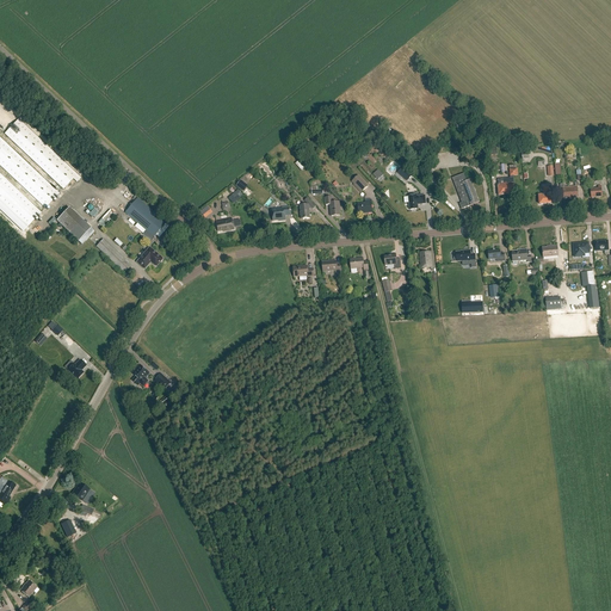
[(80,179),(18,119),(5,134),(63,190),(73,179),(76,183),(80,179)]
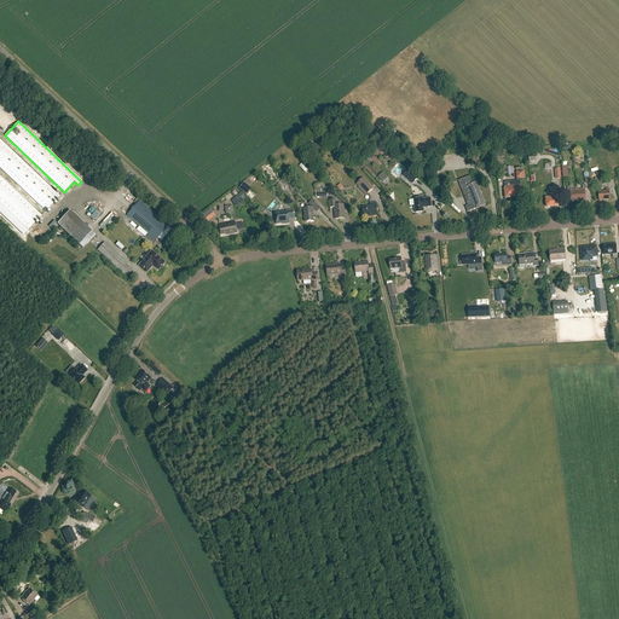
[(61,196),(0,139),(0,168),(46,212),(61,196)]
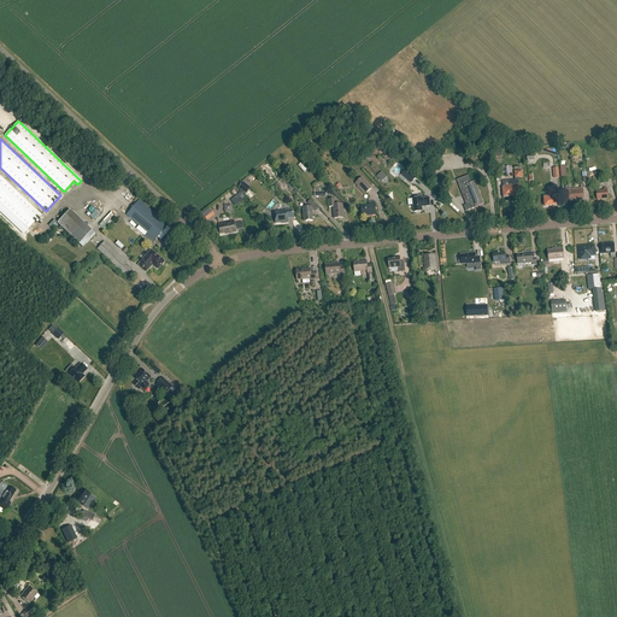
[(523,178),(522,172),(515,172),(515,182),(503,183),(504,188),(503,189),(504,199),(519,197),(518,180),(523,178)]
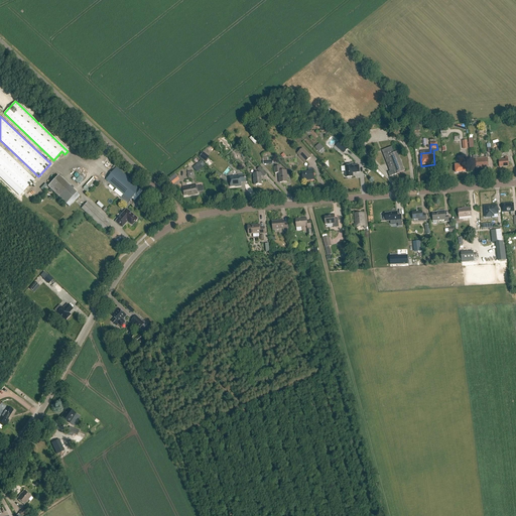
[(405,171),(395,146),(381,151),(389,172),(387,172),(389,177),(405,171)]
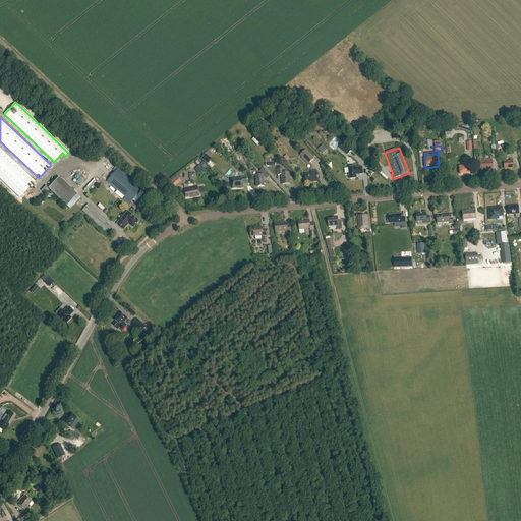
[(35,182),(0,149),(0,172),(23,194),(35,182)]
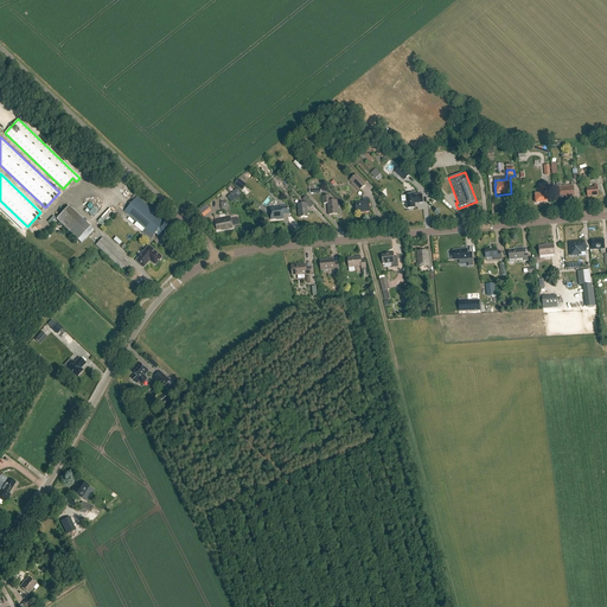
[(365,185),(355,173),(349,179),(352,183),(351,184),(358,192),(365,185)]
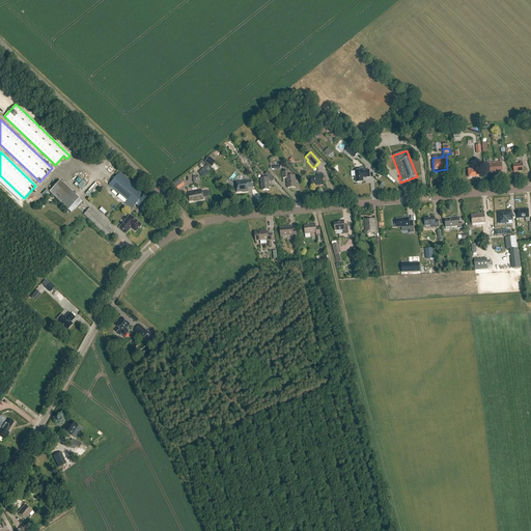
[(208,157),(205,162),(212,167),(215,162),(208,157)]
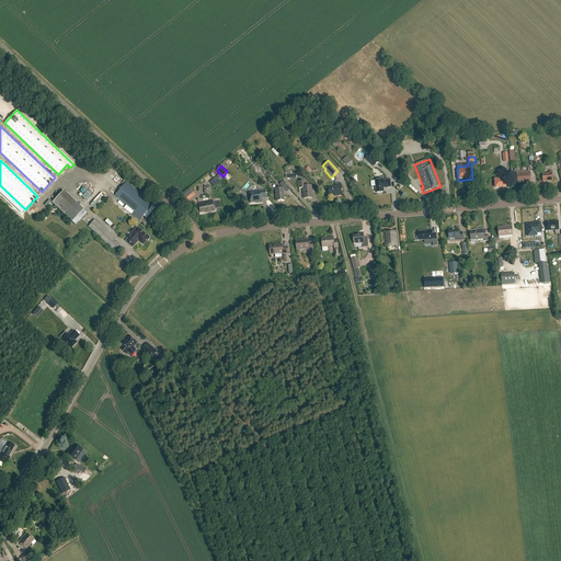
[(524,183),(523,173),(518,173),(517,170),(514,171),(514,174),(516,174),(517,184),(524,183)]
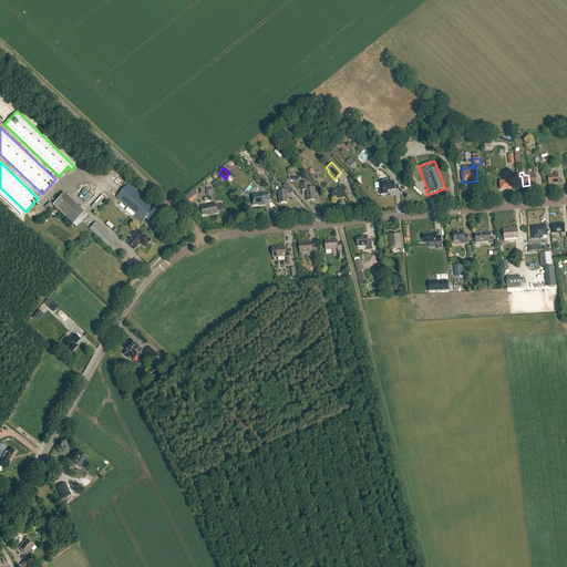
[(558,183),(557,173),(555,174),(555,175),(547,176),(548,184),(558,183)]
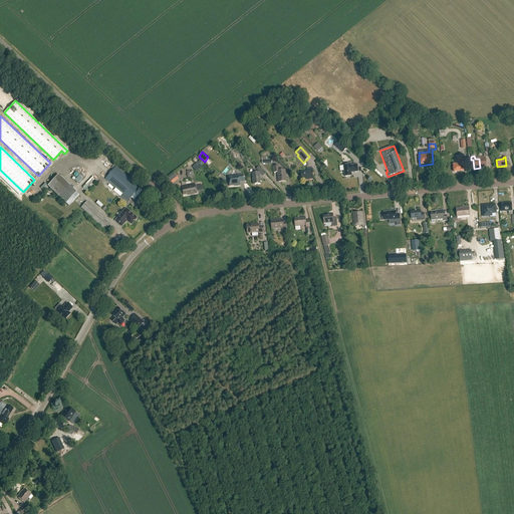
[(462,165),(461,158),(457,158),(457,165),(453,166),(454,174),(463,173),(463,165),(462,165)]
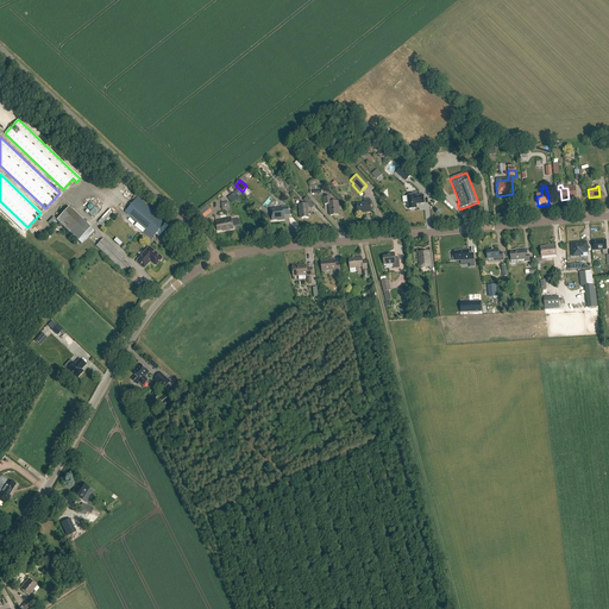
[(237,201),(243,195),(238,189),(232,195),(237,201)]
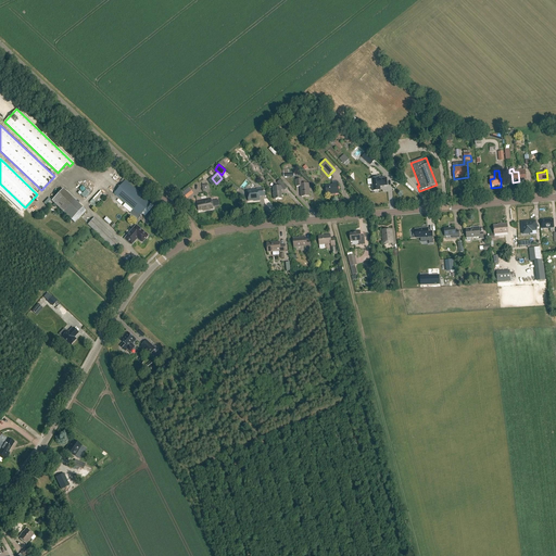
[(388,186),(387,178),(379,179),(371,179),(373,191),(380,191),(380,187),(388,186)]
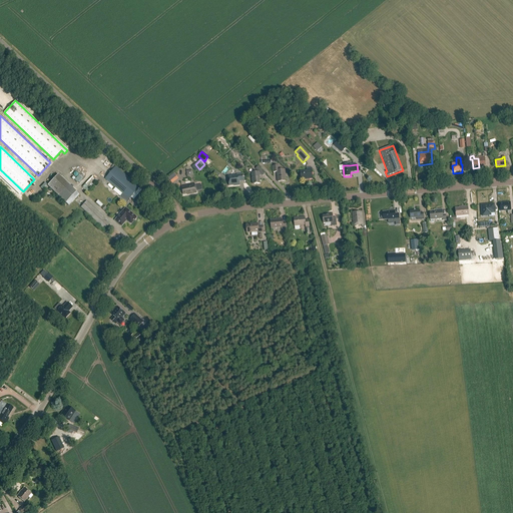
[(140,187),(115,166),(105,179),(129,199),(140,187)]
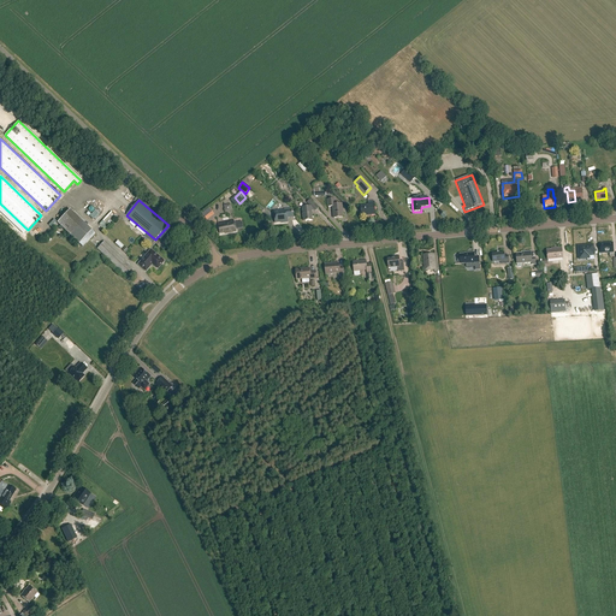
[(335,205),(335,200),(327,201),(329,208),(332,208),(333,219),(343,218),(342,205),(335,205)]
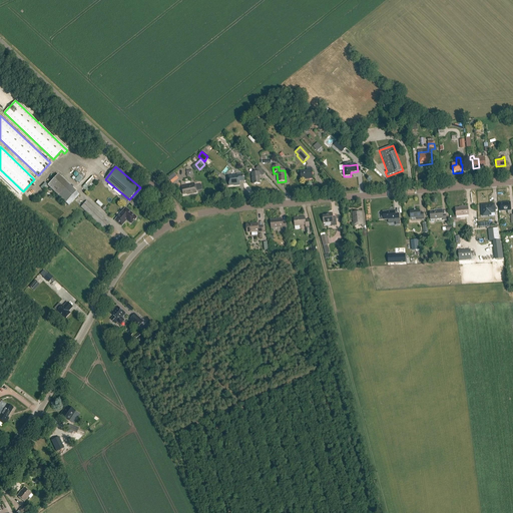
[(265,174),(258,167),(255,169),(259,173),(251,173),(252,185),(260,184),(259,176),(262,176),(263,176),(265,174)]
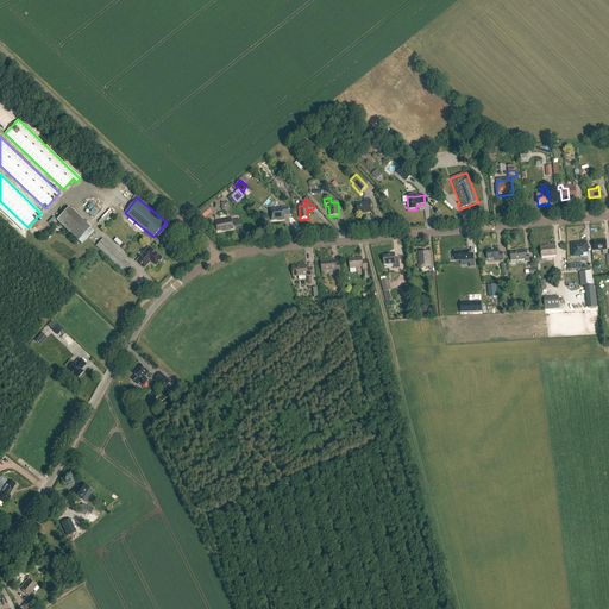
[(371,213),(370,200),(364,201),(364,203),(357,205),(357,214),(371,213)]
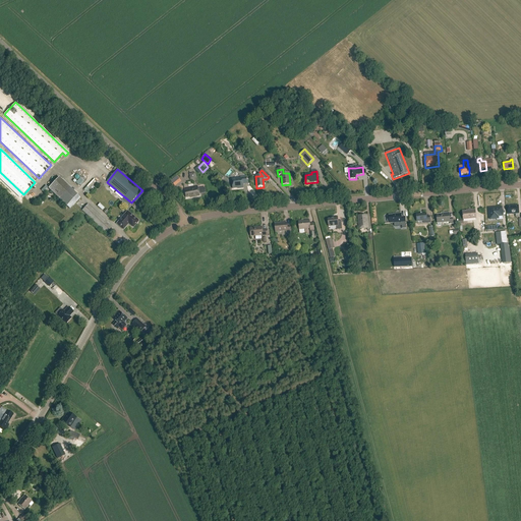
[(172,181),(175,185),(182,182),(179,177),(172,181)]
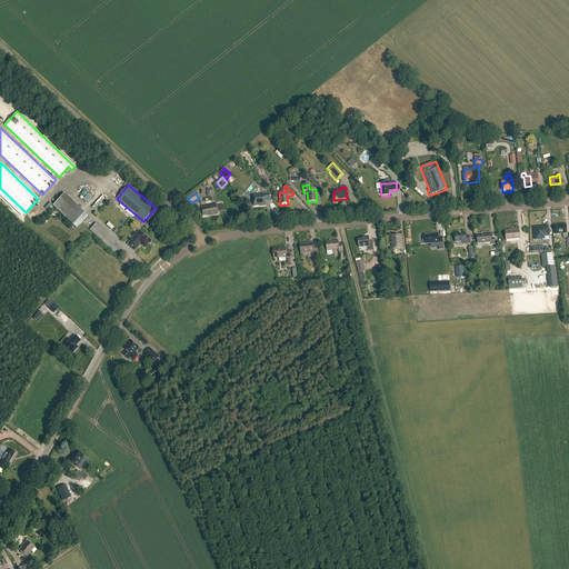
[(269,201),(269,193),(262,195),(262,196),(252,196),(253,207),(259,206),(259,207),(266,207),(265,202),(269,201)]
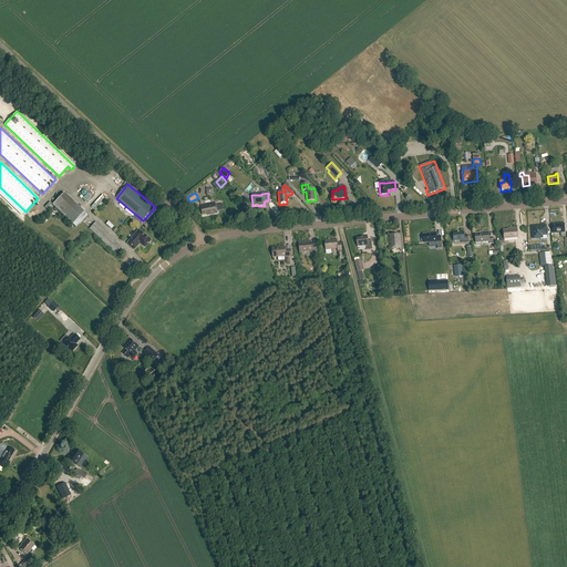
[(86,215),(63,194),(52,205),(75,227),(86,215)]
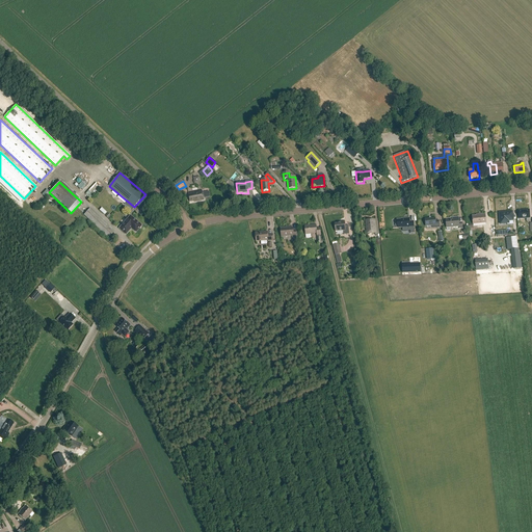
[(204,201),(202,191),(188,193),(189,202),(195,201),(195,202),(204,201)]
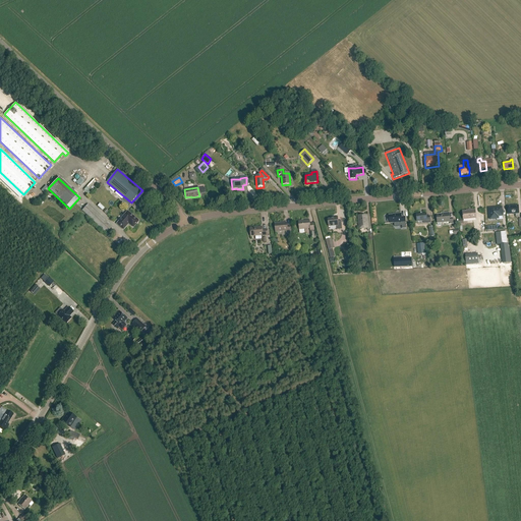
[(112,227),(88,205),(82,211),(106,233),(112,227)]
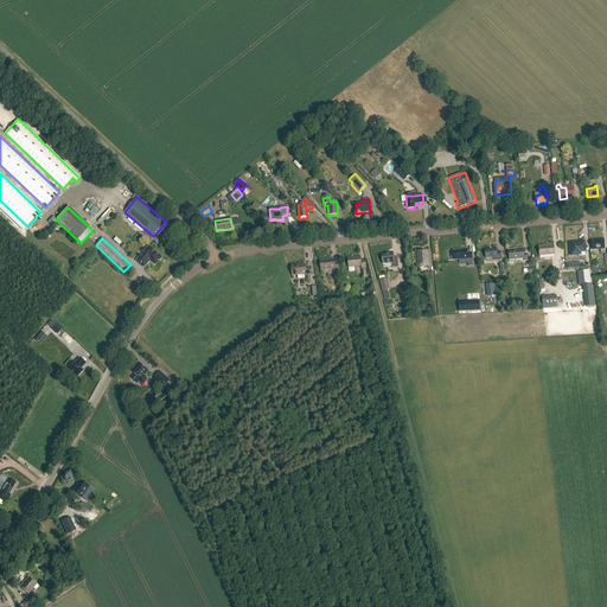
[(605,253),(604,241),(592,242),(593,250),(600,249),(601,253),(605,253)]
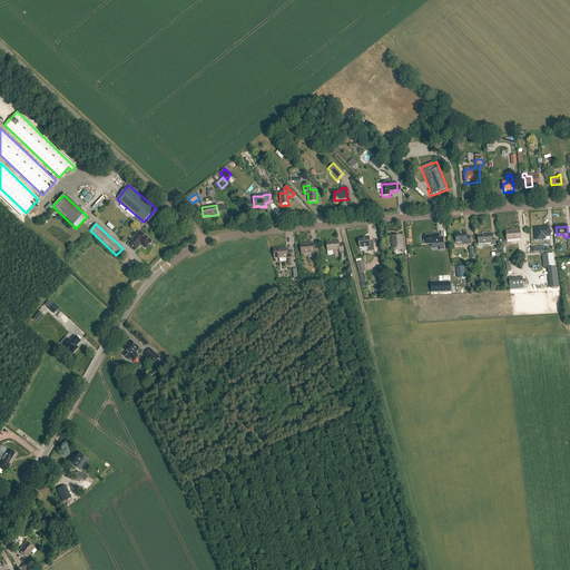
[(549,227),(534,228),(536,238),(543,237),(542,235),(550,234),(549,227)]
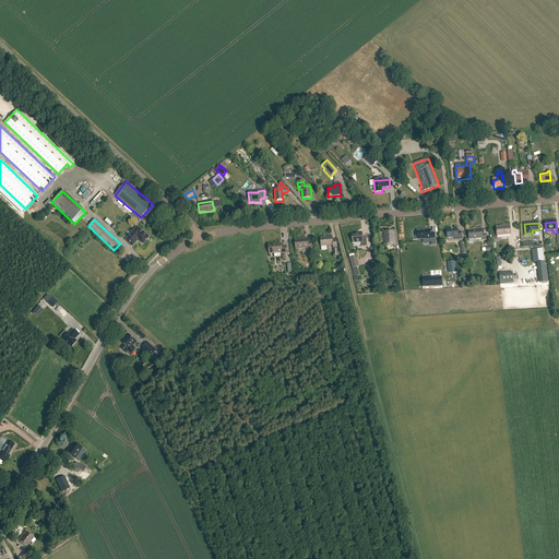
[(511,235),(510,225),(502,226),(502,227),(496,228),(497,236),(511,235)]
